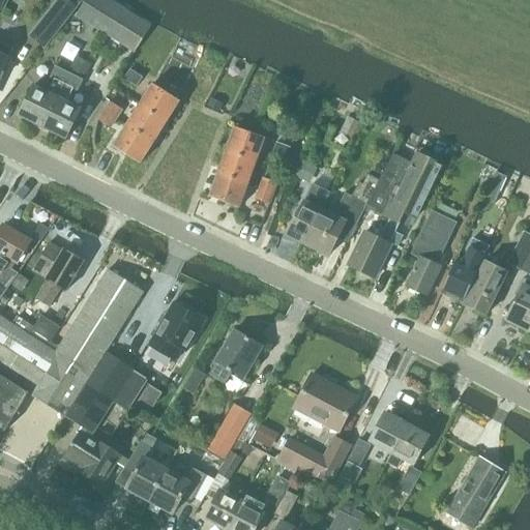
[(48,13),(31,35),(31,36),(46,47),(74,11),(76,8),(66,0),(55,13),(51,10),(48,13)]
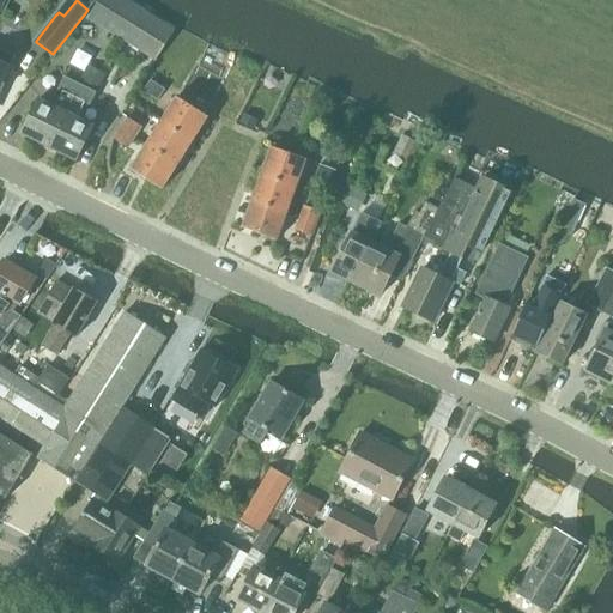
[(98,0),(87,18),(121,40),(122,38),(140,8),(137,6),(126,0),(98,0)]
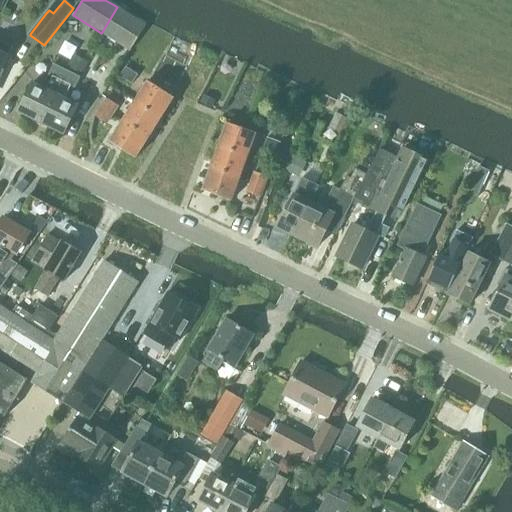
[(102,32),(101,33),(130,51),(146,25),(117,7),(102,32)]
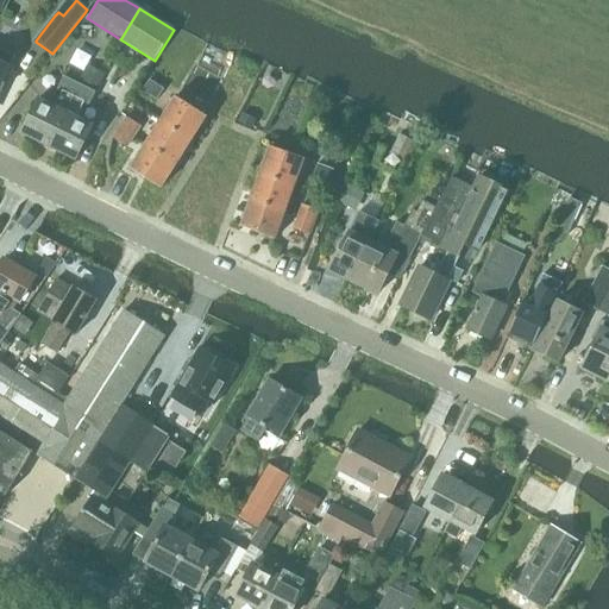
[(0,89),(11,68),(10,67),(14,56),(0,49),(0,89)]
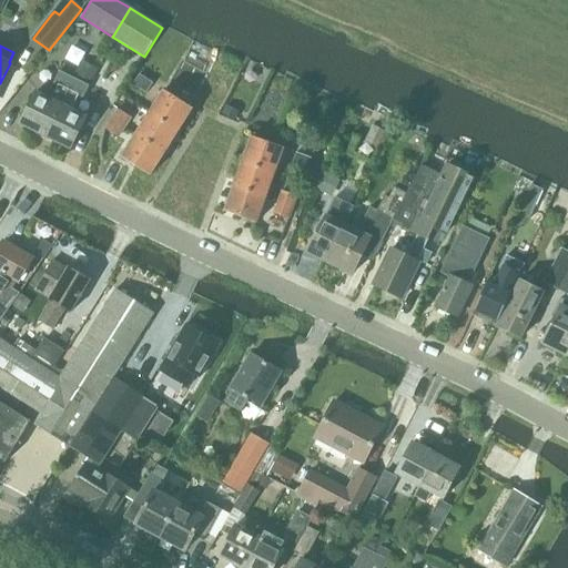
[(81,62),(73,77),(88,84),(95,70),(81,62)]
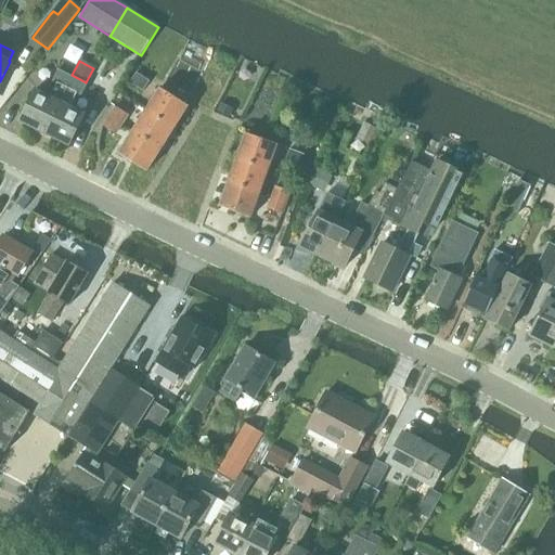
[(46,133),(72,77),(57,69),(52,80),(57,84),(50,98),(36,90),(20,120),(46,133)]
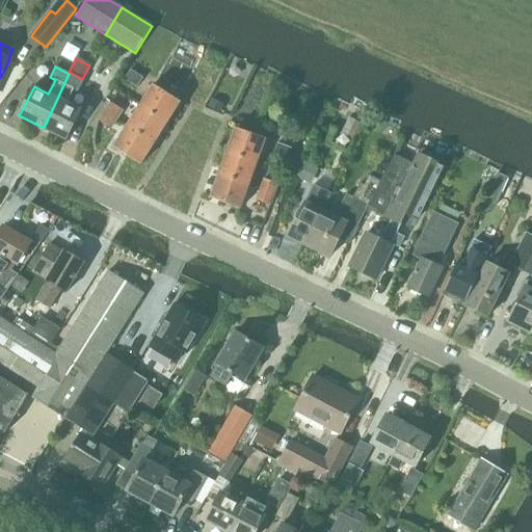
[(143,76),(128,67),(123,76),(137,85),(143,76)]
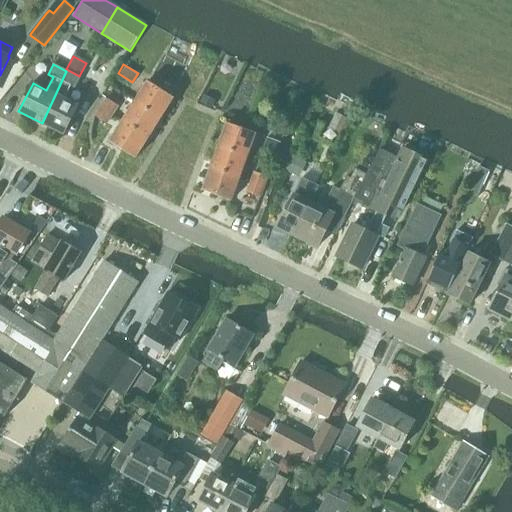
[(66,71),(42,123),(63,134),(78,105),(64,98),(70,86),(74,88),(80,77),(66,71)]
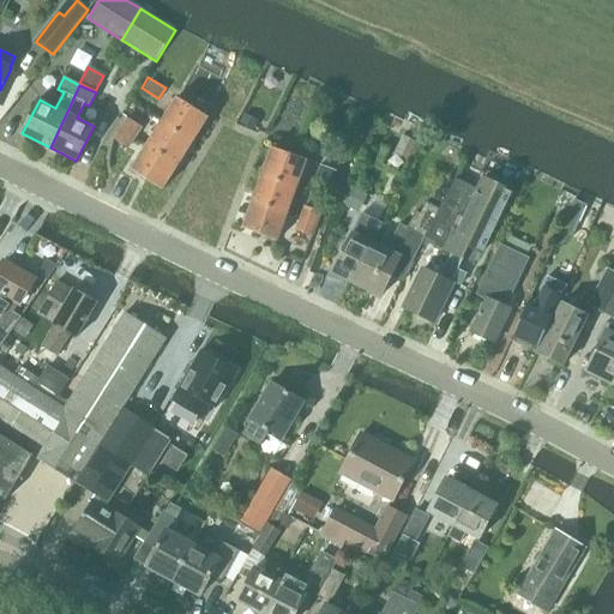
[(163,122),(193,142),(208,118),(179,98),(163,122)]
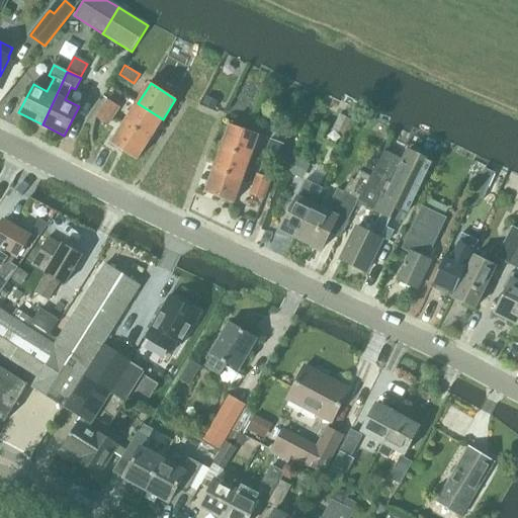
[(103,108),(114,115),(119,107),(108,100),(103,108)]
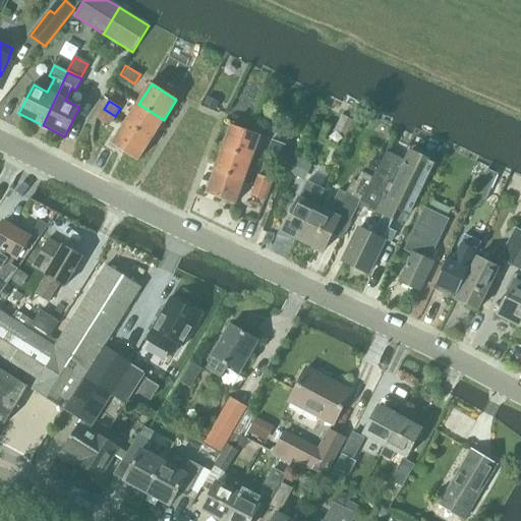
[(126,123),(151,139),(164,120),(138,104),(126,123)]
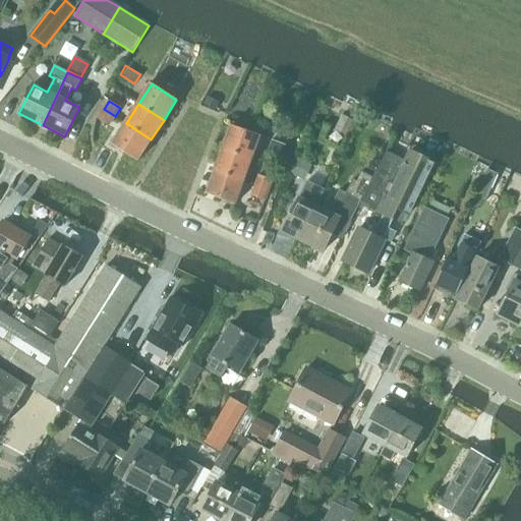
[(115,116),(104,109),(98,118),(110,125),(115,116)]
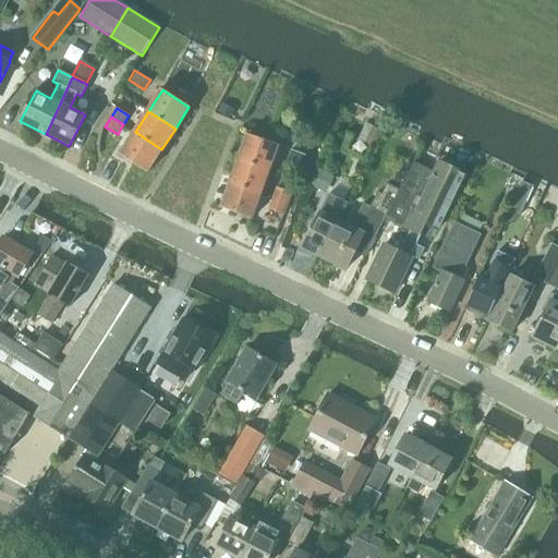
[(365,121),(358,136),(372,143),(379,128),(365,121)]
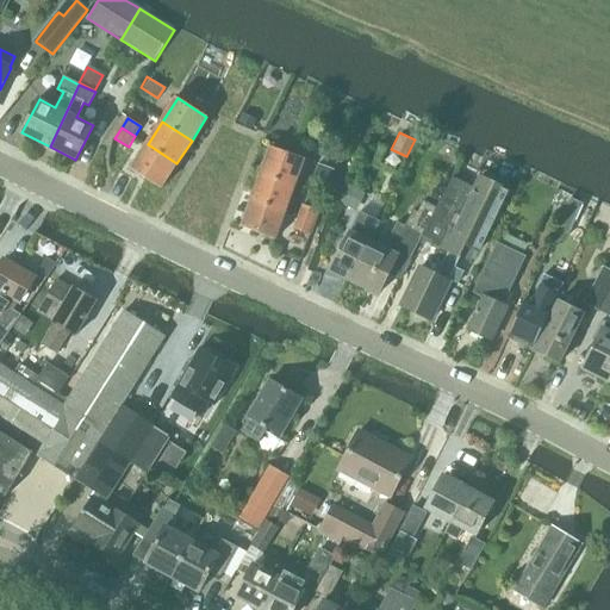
[(176,163),(148,144),(132,168),(162,187),(176,163)]
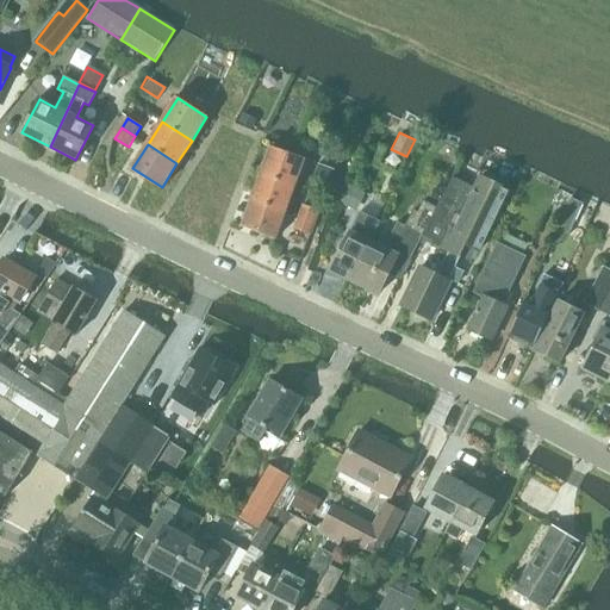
[(262,173),(296,186),(305,159),(272,147),(262,173)]
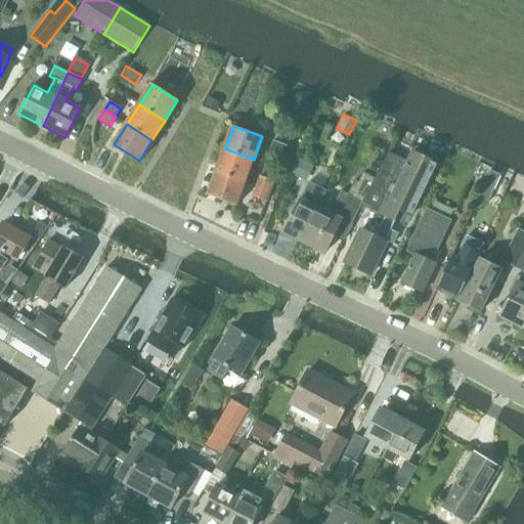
[(275,131),(270,150),(284,155),(290,135),(275,131)]
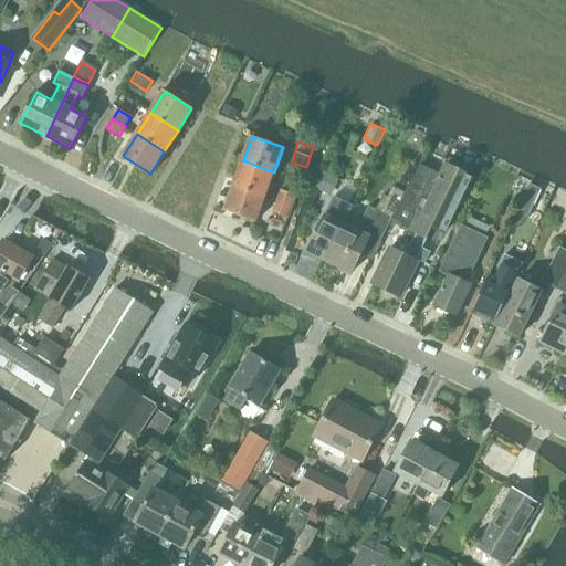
[(234,185),(265,196),(274,173),(243,160),(234,185)]
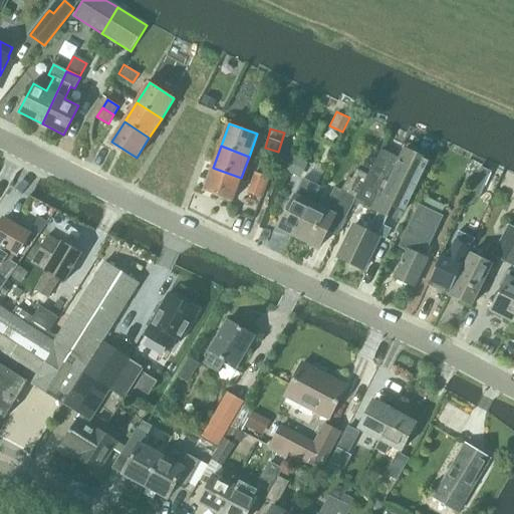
[(367,175),(356,198),(371,205),(395,155),(381,148),(367,175)]
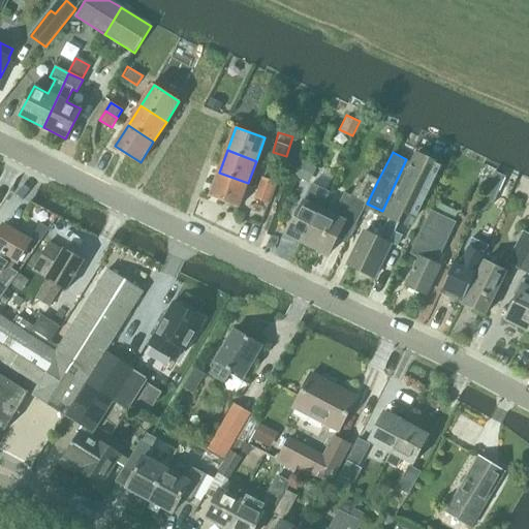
[(382,211),(381,213),(390,217),(399,221),(405,210),(415,216),(441,163),(416,152),(412,161),(406,159),(382,211)]
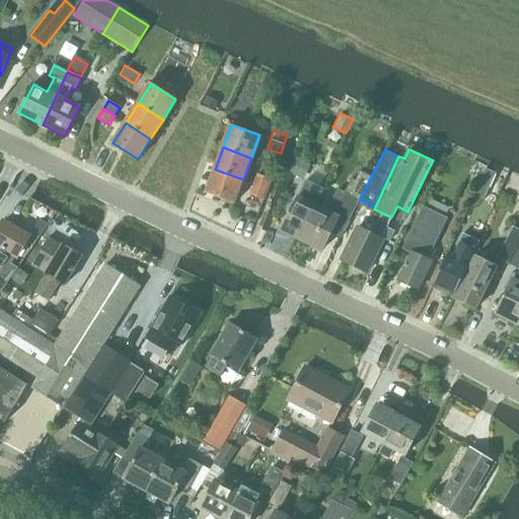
[(243,179),(215,169),(207,193),(235,203),(243,179)]
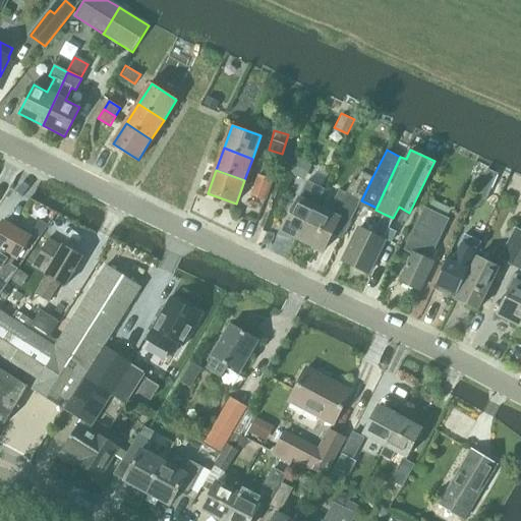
[(303,231),(300,239),(323,250),(337,223),(347,228),(360,201),(361,200),(372,177),(361,172),(356,181),(352,179),(345,193),(339,191),(329,213),(316,207),(303,231)]
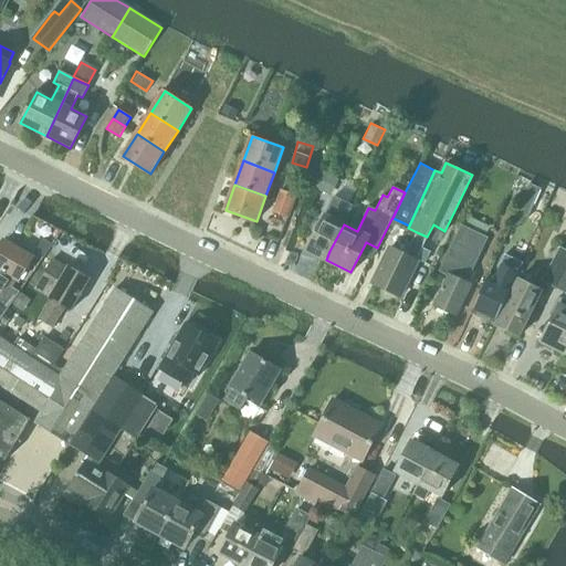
[(278,200),(292,206),(296,196),(282,190),(278,200)]
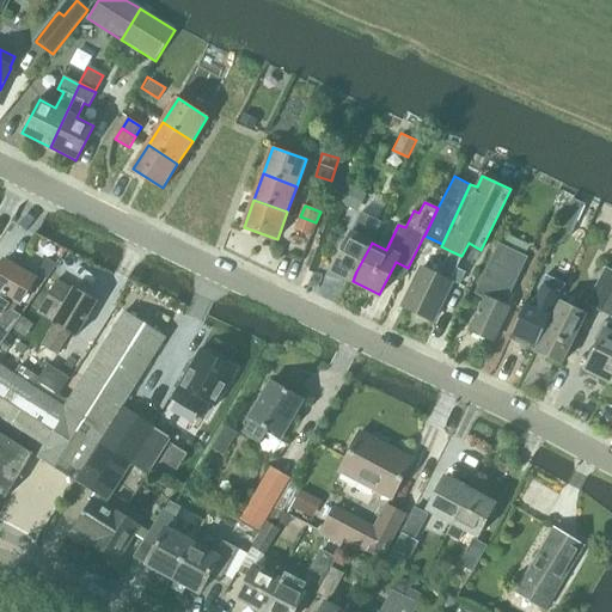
[(356,224),(332,270),(353,281),(356,271),(372,243),(381,224),(362,214),(356,224)]
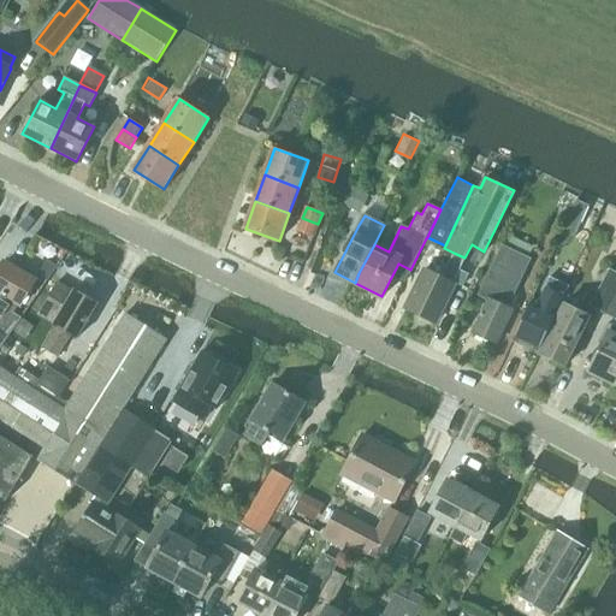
[(318,224),(302,218),(298,230),(314,236),(318,224)]
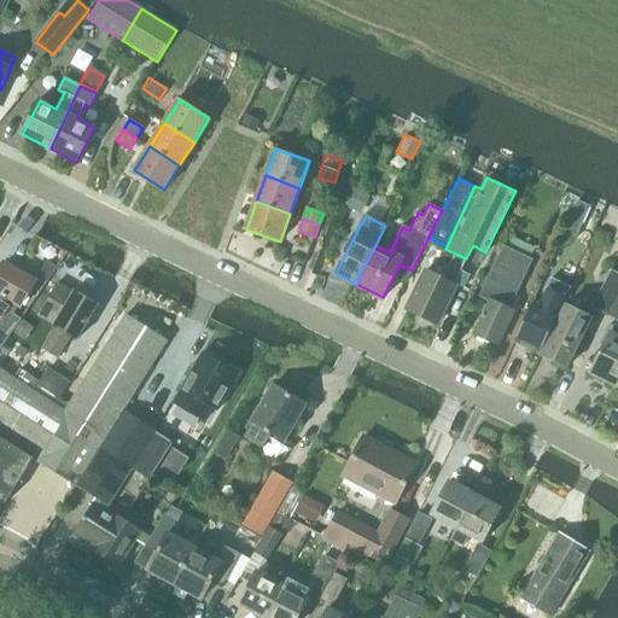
[(509,307),(534,258),(507,246),(483,295),(491,298),(476,331),(499,343),(516,310),(509,307)]
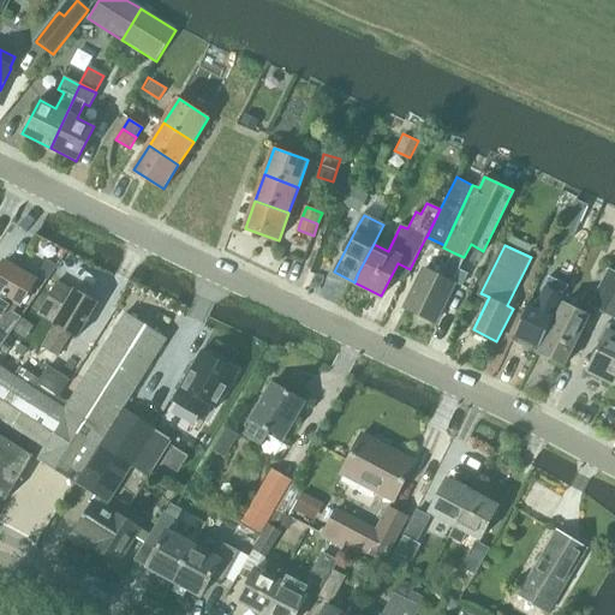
[(424,268),(406,306),(418,312),(419,316),(428,320),(431,320),(435,321),(453,282),(453,281),(464,257),(453,252),(441,276),(424,268)]
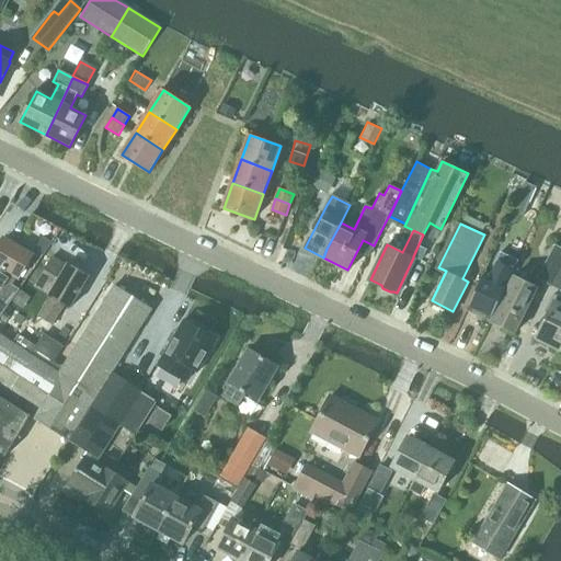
[(0,316),(18,289),(10,285),(16,276),(18,277),(30,256),(2,240),(0,243),(0,316)]
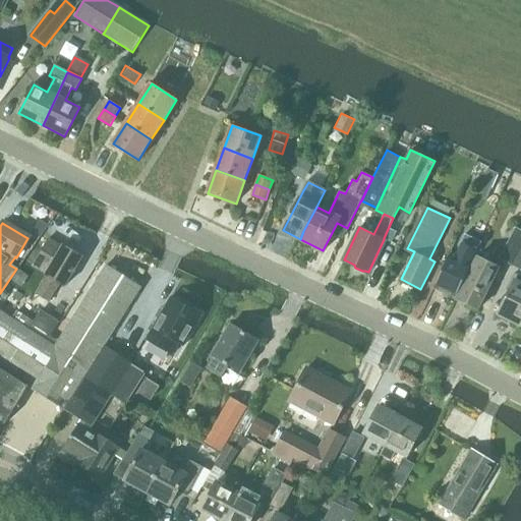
[(512,265),(520,245),(520,229),(516,226),(499,257),(512,265)]
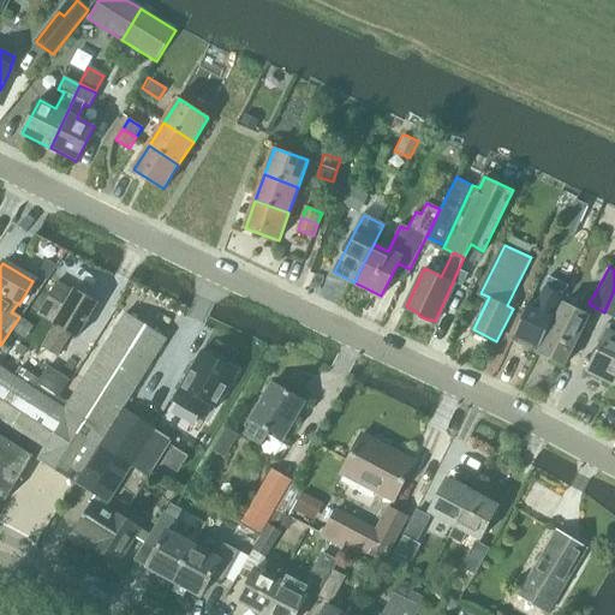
[(530,303),(512,340),(518,342),(537,352),(567,286),(549,278),(536,305),(535,305),(530,303)]
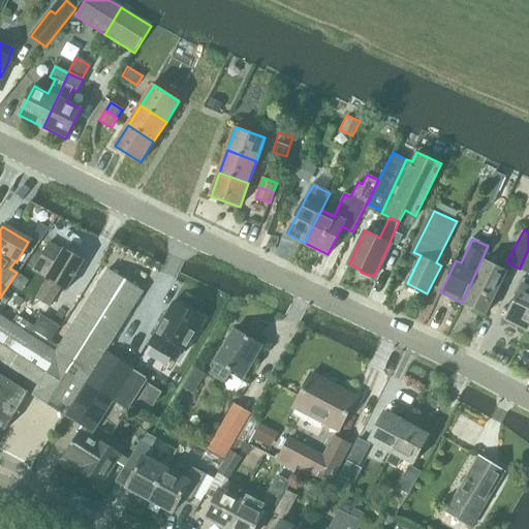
[(64,291),(83,260),(63,249),(61,251),(49,244),(33,271),(45,278),(44,280),(48,281),(38,297),(51,305),(60,288),(64,291)]
